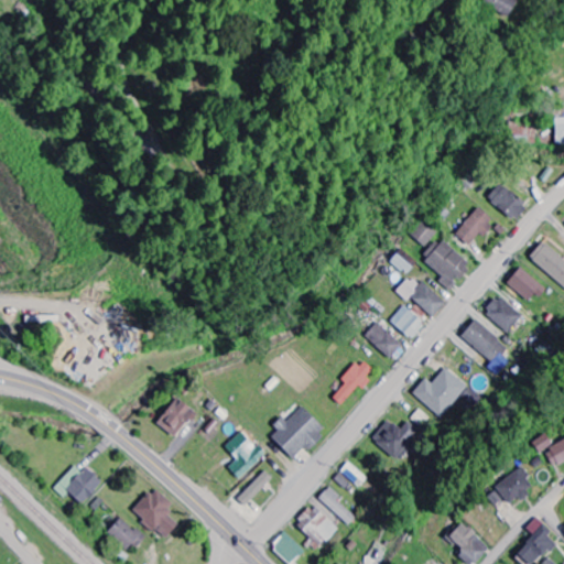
[(518,1),(516,0),(484,0),(483,3),(508,18),(518,1)]
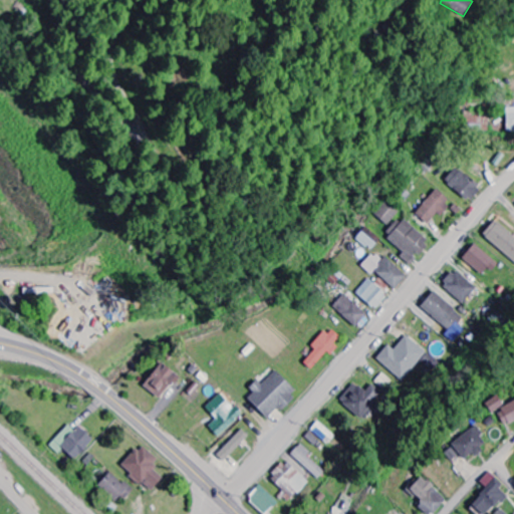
[(513,107),(505,107),(505,132),(513,131),(513,107)]
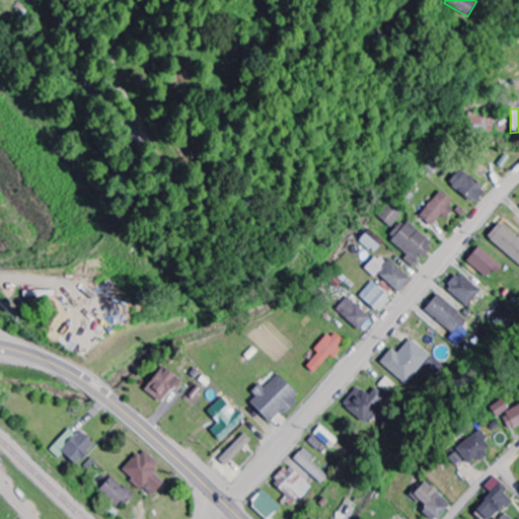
[(484,133),(485,119),(469,117),(467,131),(484,133)]
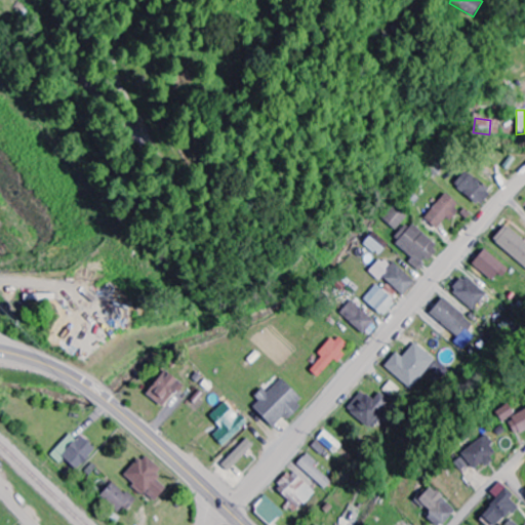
[(453,184),(479,206),(491,193),(466,170),(453,184)]
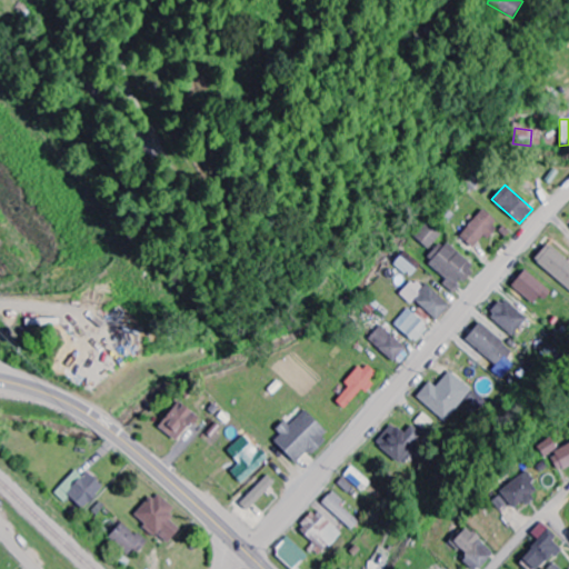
[(459,238),(473,248),(482,235),(487,238),(498,221),(480,209),(459,238)]
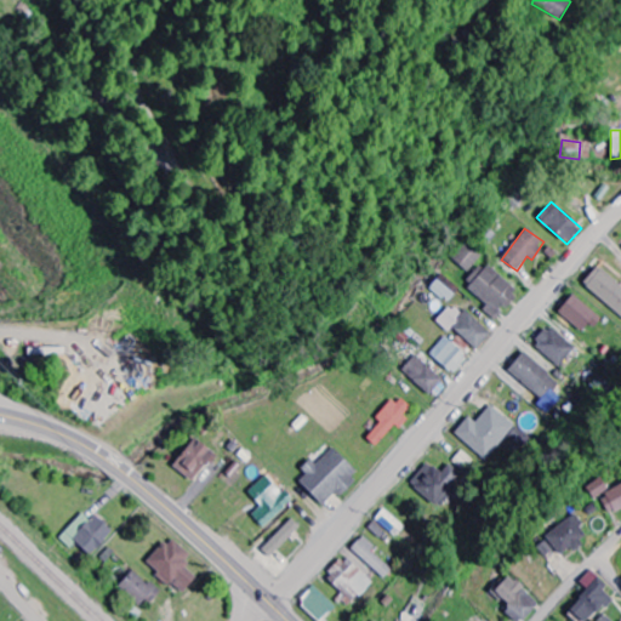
[(454,261),(468,272),(482,256),(467,244),(454,261)]
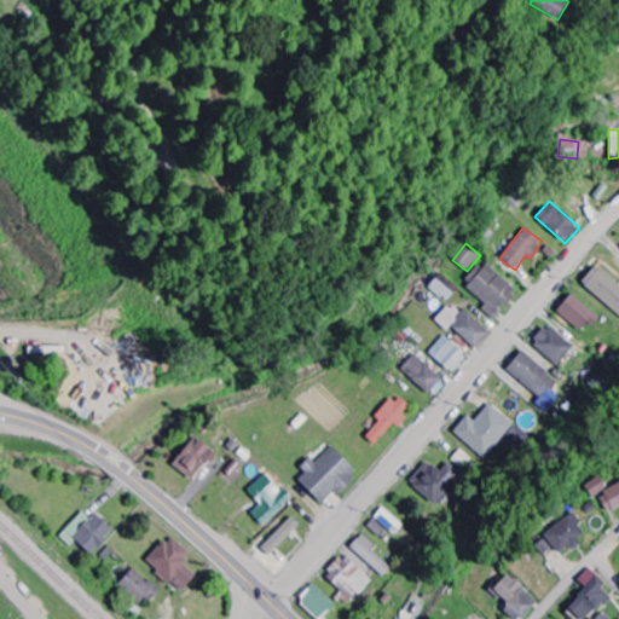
[(491,319),(503,306),(504,307),(516,294),(480,261),(462,282),(486,304),(480,310),(491,319)]
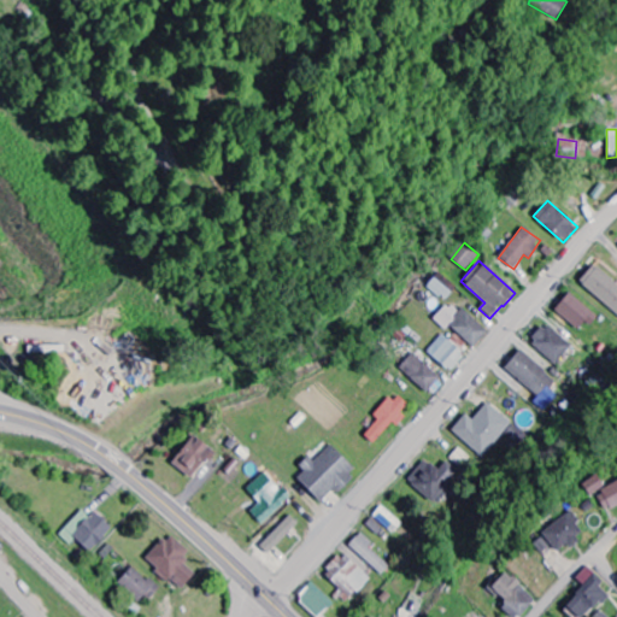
[(616,282),(592,264),(577,283),(616,312),(616,282)]
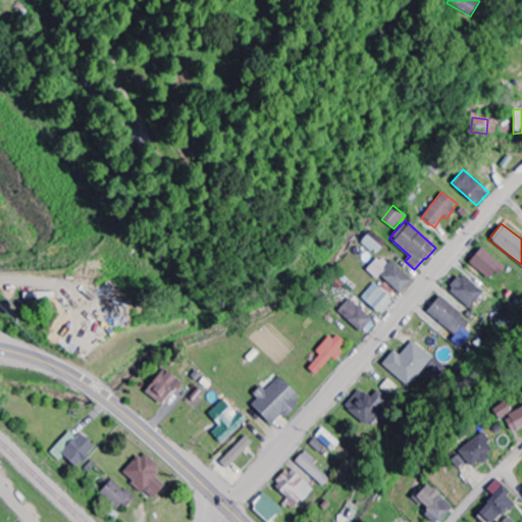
[(376,255),(385,243),(370,230),(361,242),(376,255)]
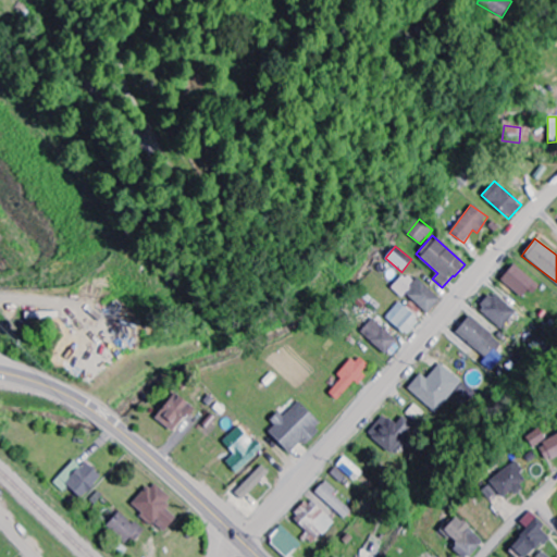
[(539,287),(514,263),(499,279),(521,298),(529,291),(532,294),(539,287)]
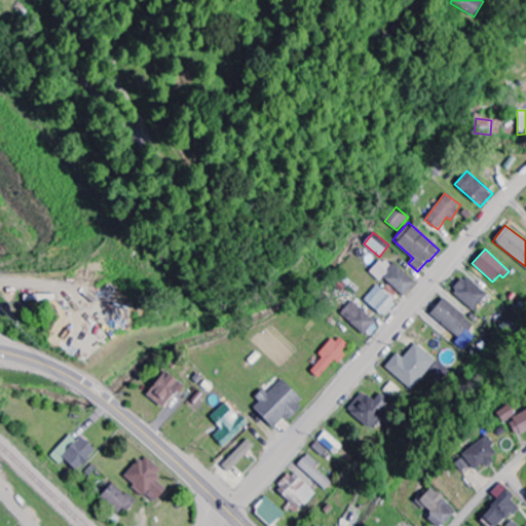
[(402,297),(415,283),(393,262),(389,266),(380,258),(368,271),(378,282),(381,278),(402,297)]
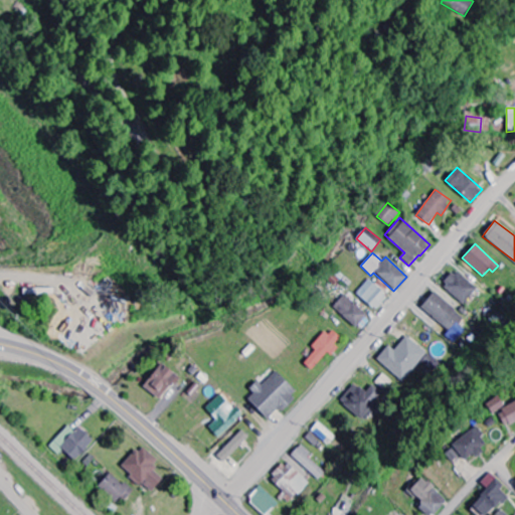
[(442,286),(464,304),(477,289),(455,270),(442,286)]
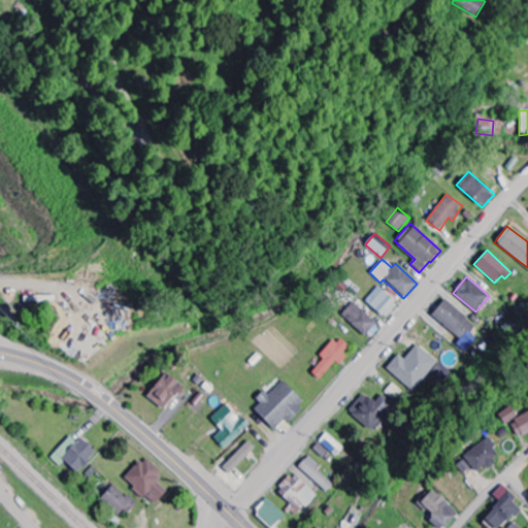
[(364,301),(384,319),(398,304),(378,286),(364,301)]
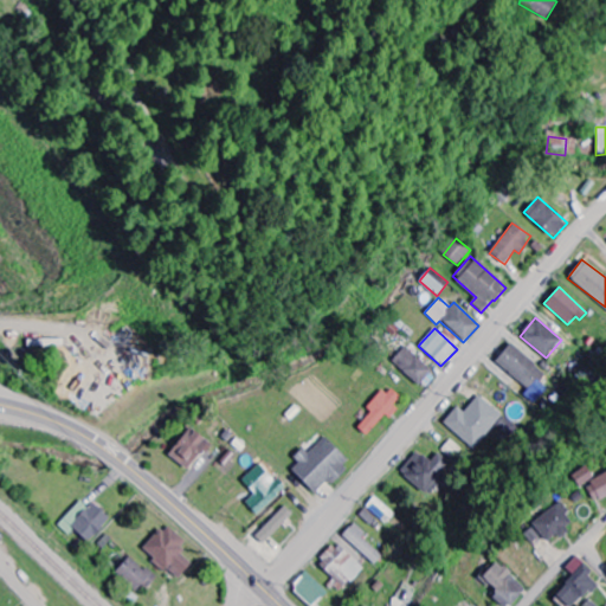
[(546,375),(510,342),(495,360),(529,391),(524,394),(533,403),(547,387),(540,381),(546,375)]
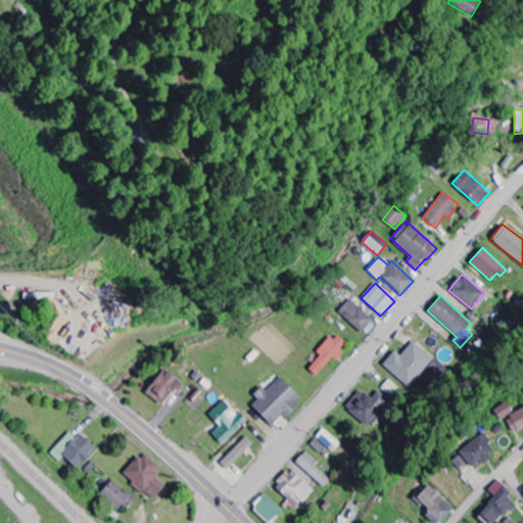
[(372,320),(348,298),(337,312),(360,333),(372,320)]
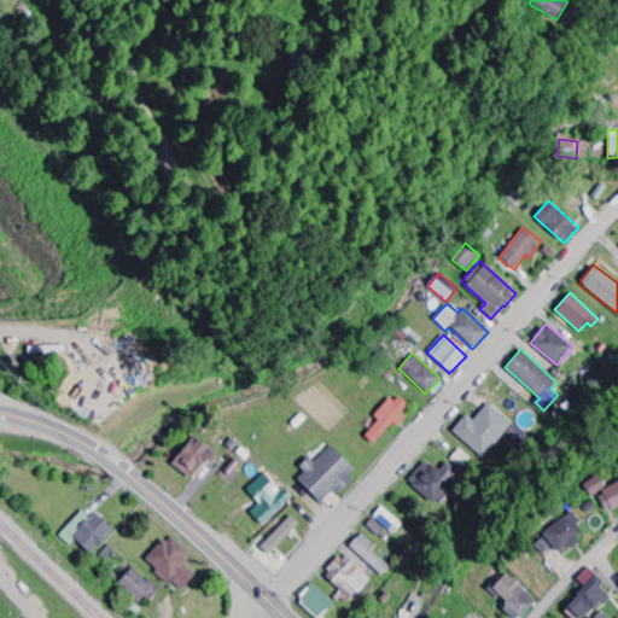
[(373,444),(391,423),(397,426),(404,418),(400,413),(407,403),(395,392),(374,418),(377,420),(363,437),(373,444)]
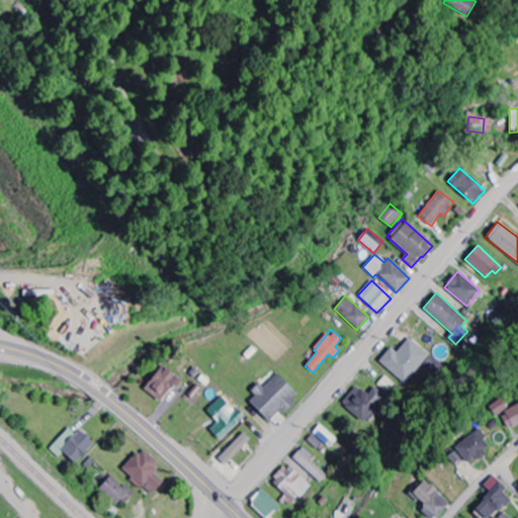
[(405,384),(430,357),(410,338),(397,352),(392,347),(379,360),(405,384)]
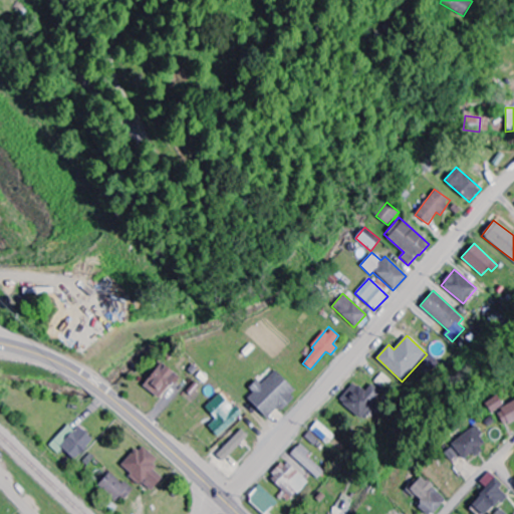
[(141,386),(160,400),(177,375),(158,361),(141,386)]
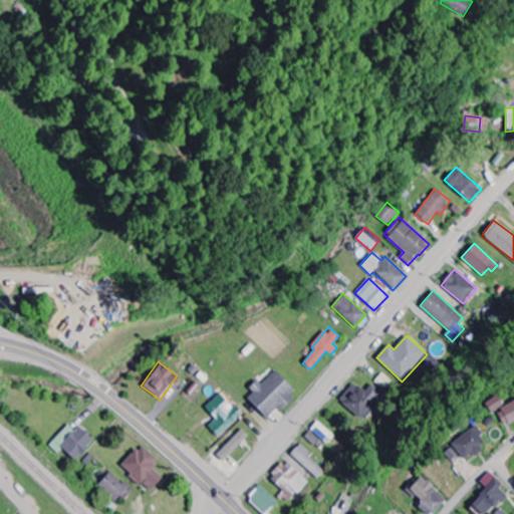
[(266,420),(277,407),(281,410),(297,393),(274,370),(260,384),(255,379),(247,388),(252,393),(245,400),(266,420)]
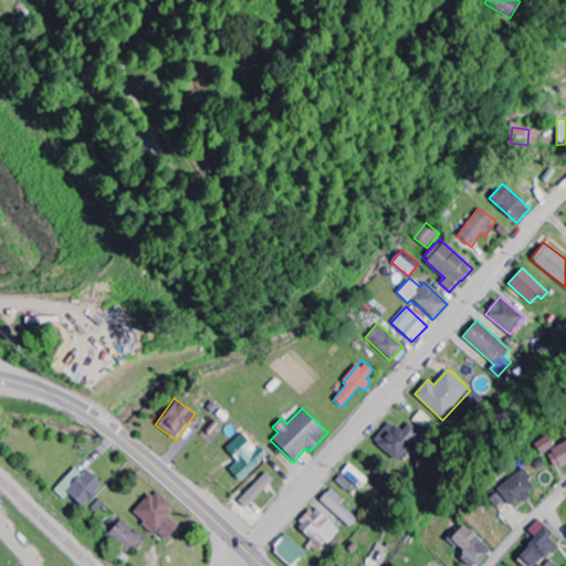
[(401,462),(423,432),(410,422),(404,431),(389,421),(374,442),(401,462)]
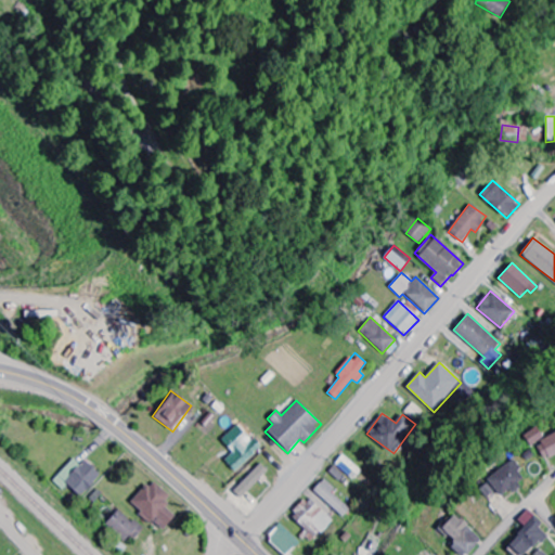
[(232,452),(223,461),(234,472),(259,449),(236,424),(220,440),(232,452)]
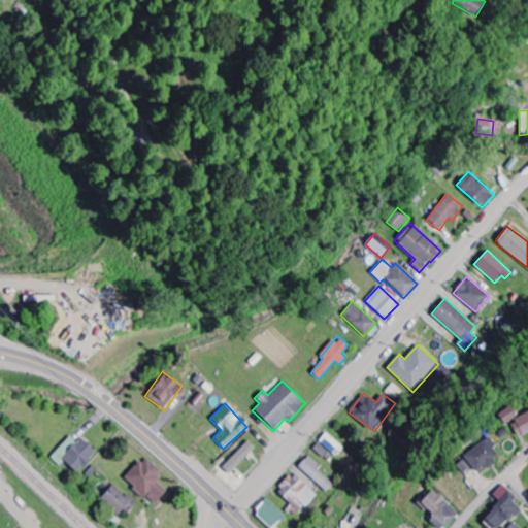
[(517,417),(509,406),(496,415),(503,425),(517,417)]
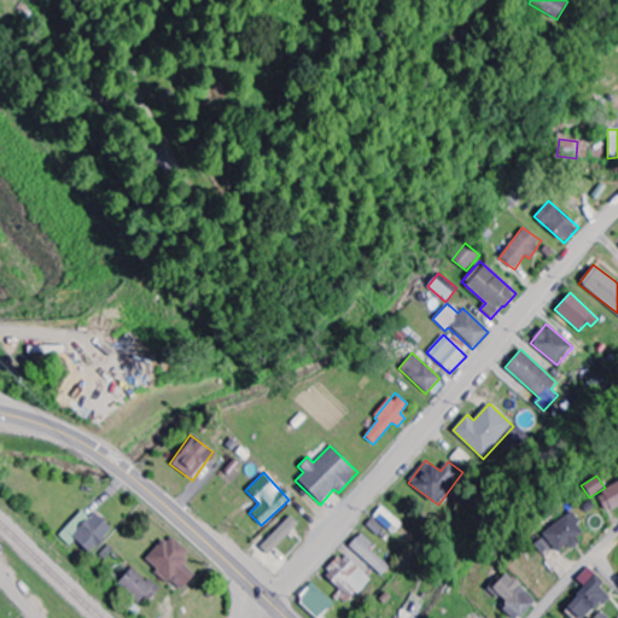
[(617,481),(595,496),(606,513),(617,505),(617,481)]
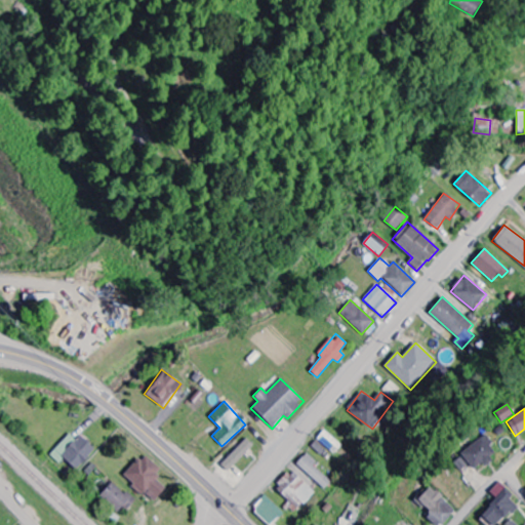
[(72,432),(49,454),(58,465),(64,459),(74,470),(92,451),(72,432)]
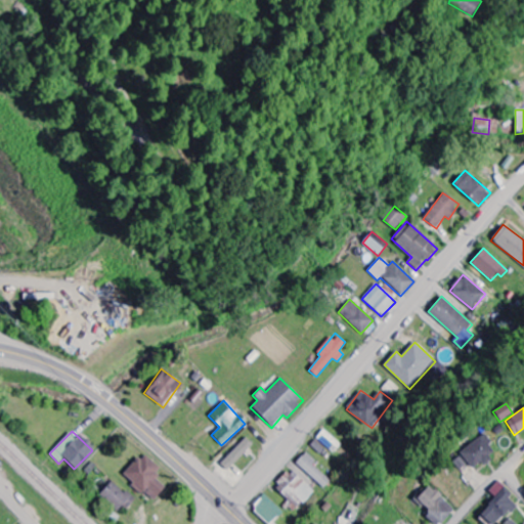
[(459,452),(473,471),(495,452),(481,434),(459,452)]
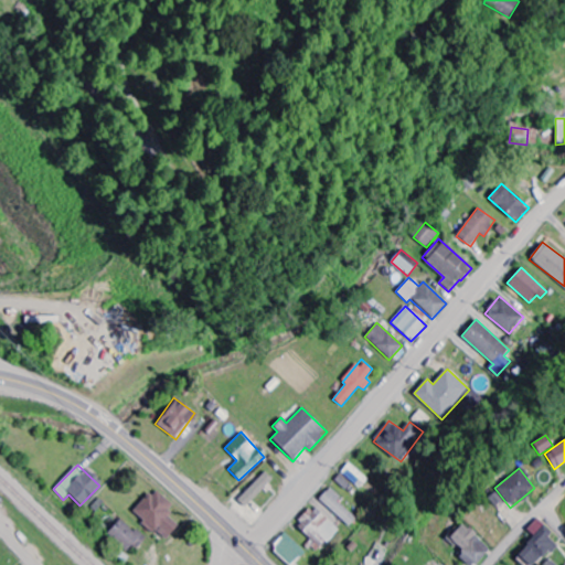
[(236,499),(243,507),(273,480),(266,471),(236,499)]
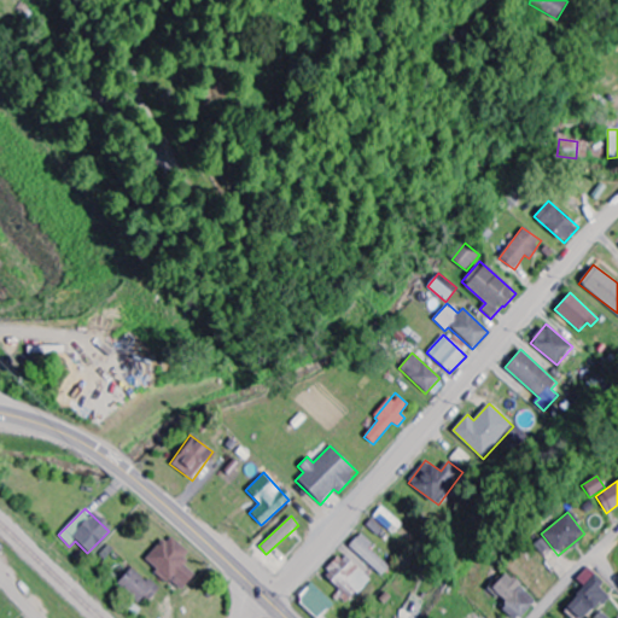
[(144,560),(179,592),(193,575),(180,563),(188,553),(168,534),(144,560)]
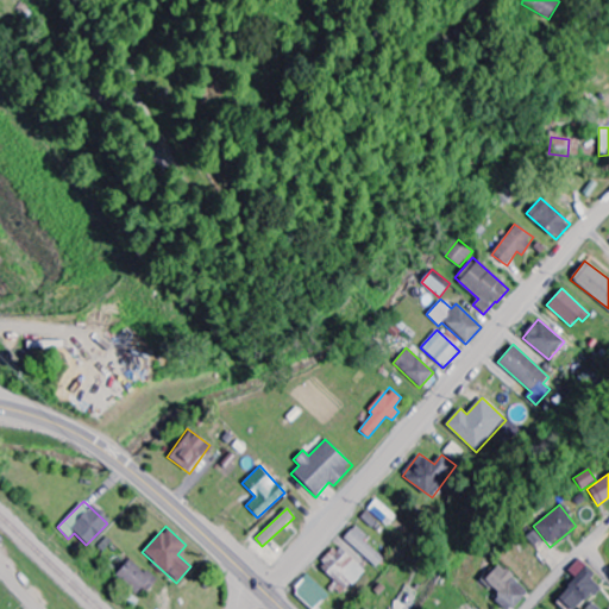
[(385,559),(364,540),(368,537),(356,526),(344,538),(377,569),(385,559)]
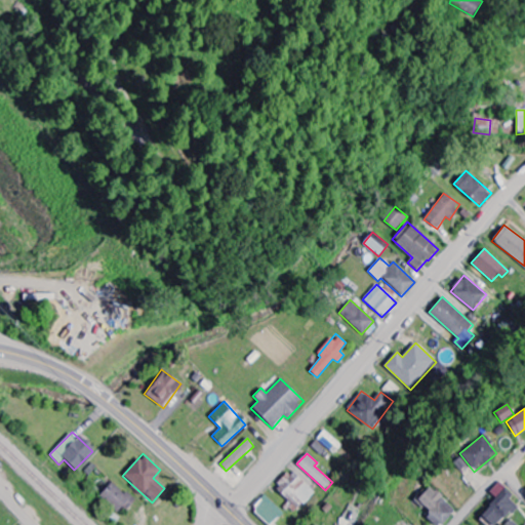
[(293,514),(316,495),(295,470),(275,486),(288,503),(286,505),(293,514)]
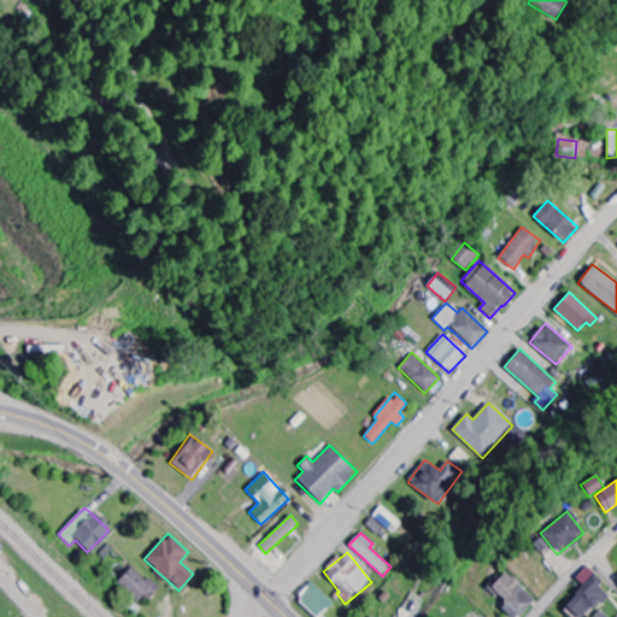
[(156,588),(131,565),(116,582),(140,604),(156,588)]
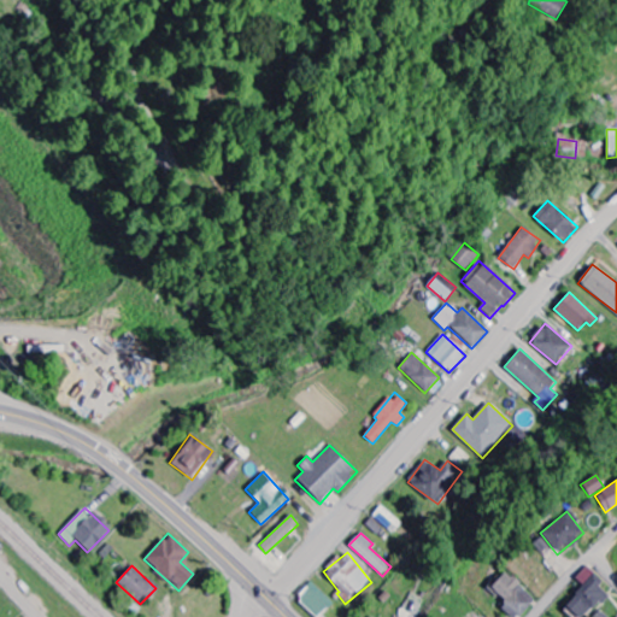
[(564,606),(575,616),(585,616),(606,594),(598,587),(603,582),(586,566),(574,579),(582,587),(564,606)]
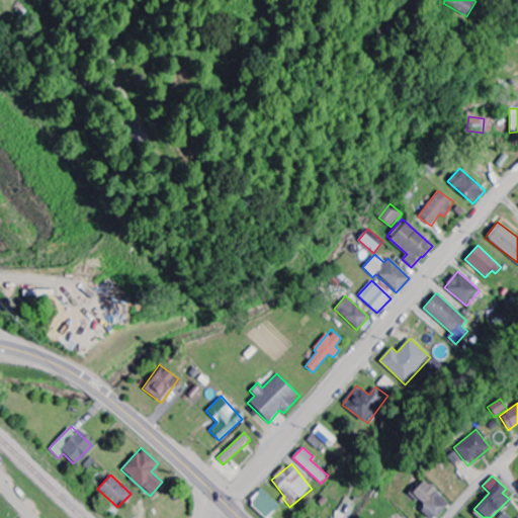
[(433,517),(435,517),(449,503),(424,480),(409,496),(433,517)]
